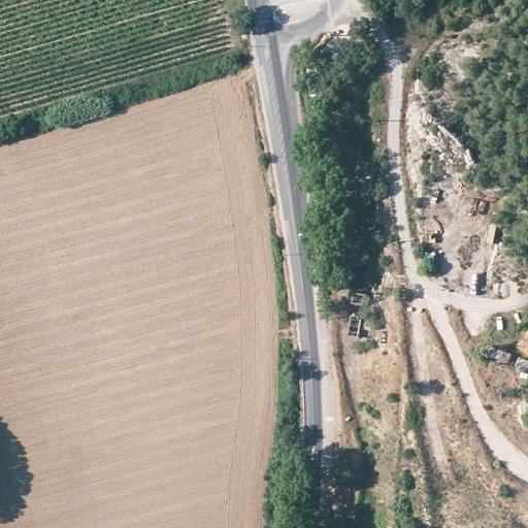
[(435,254),(426,254),(426,266),(435,267),(435,254)]
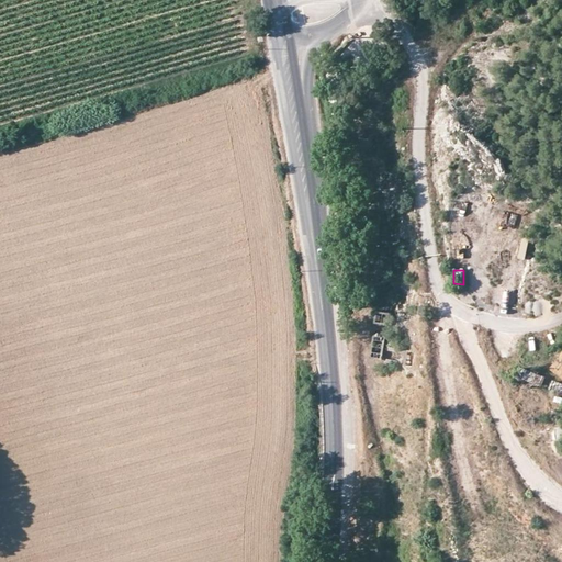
[(536,284),(535,290),(547,294),(549,289),(536,284)]
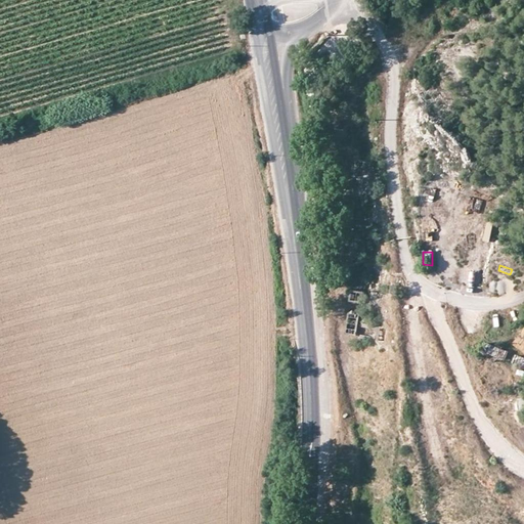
[(362,292),(351,291),(350,302),(361,303),(362,292)]
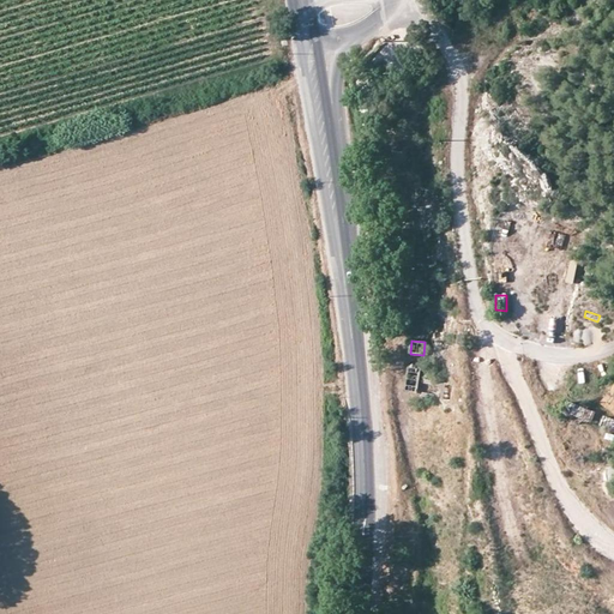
[(421,369),(408,368),(405,392),(417,393),(421,369)]
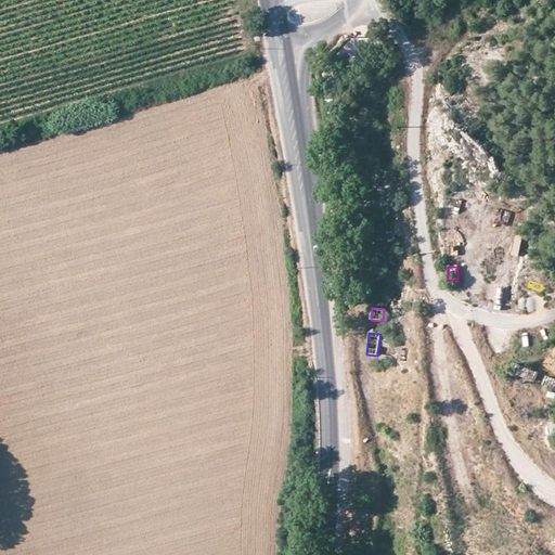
[(554,346),(541,364),(554,374),(554,346)]
